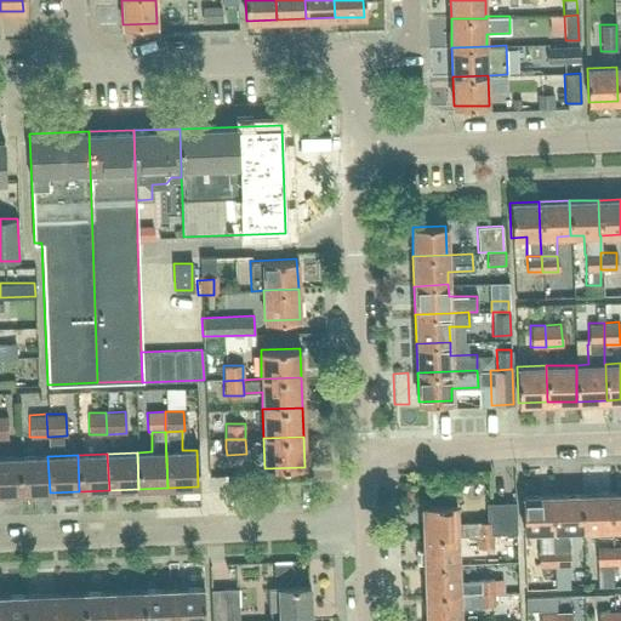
[(47,456),(18,457),(20,494),(50,493),(47,456)]
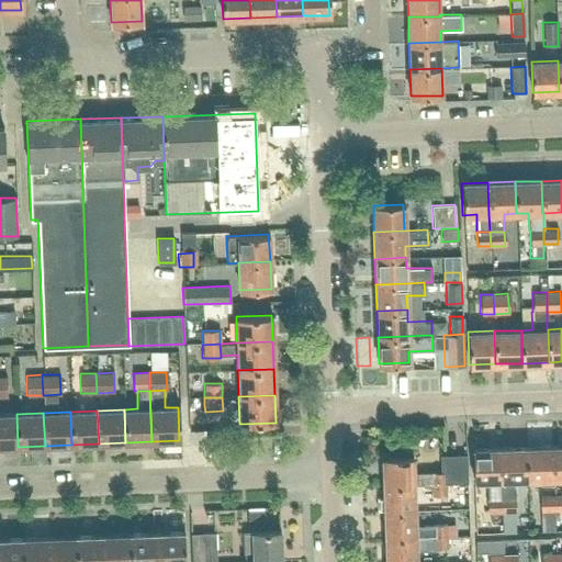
[(17,414),(0,414),(0,447),(18,447),(17,414)]
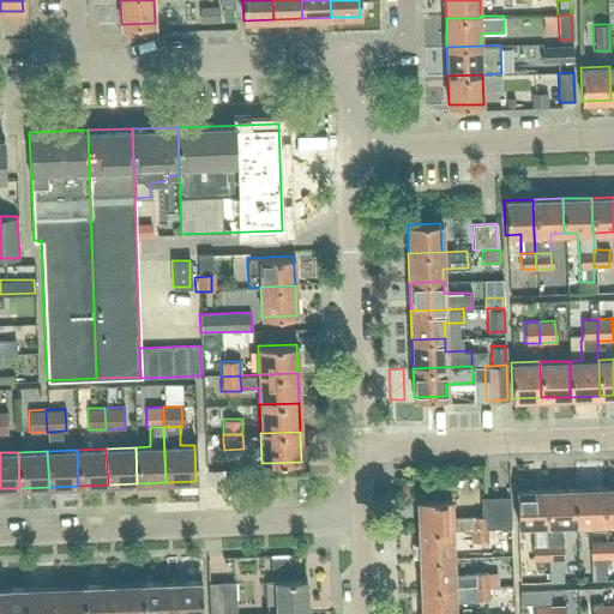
[(613,487),(602,488),(603,523),(613,522),(613,487)]
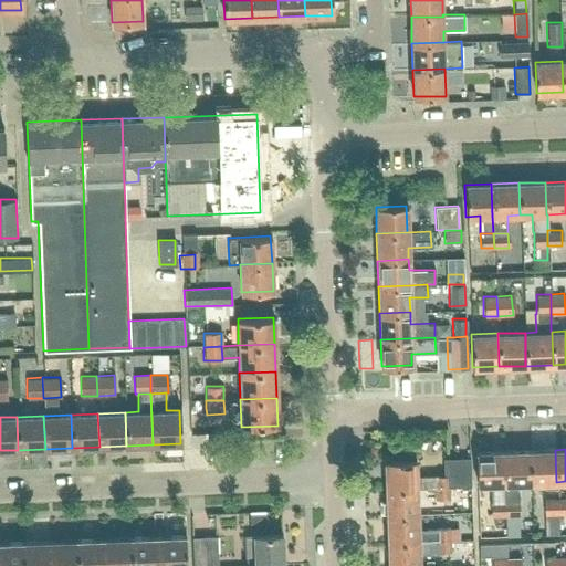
[(528,451),(530,483),(544,482),(544,489),(557,488),(556,482),(555,450),(528,451)]
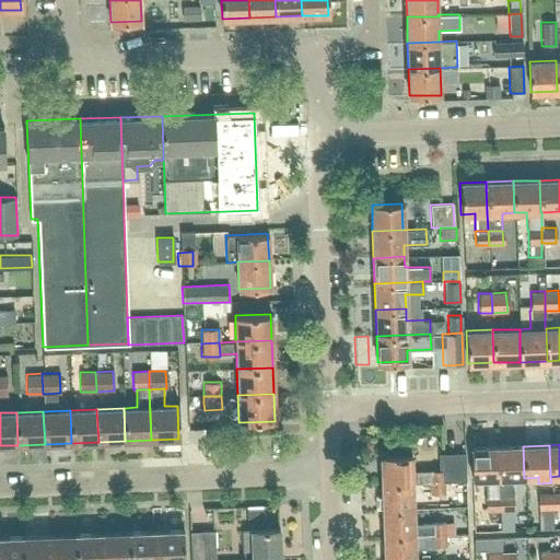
[(485,479),(486,497),(486,511),(499,511),(498,446),(470,447),(471,479),(485,479)]
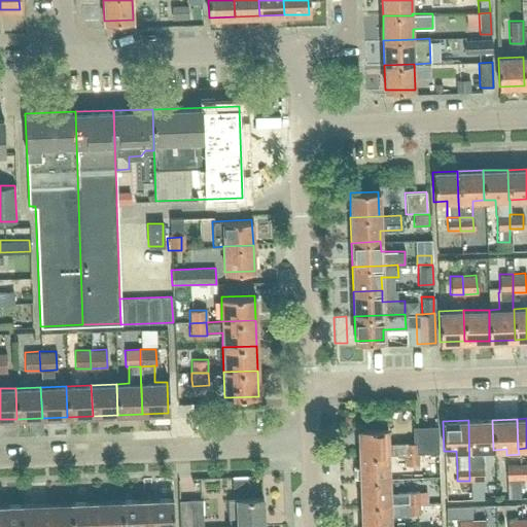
[(493,450),(492,420),(468,420),(469,481),(484,480),(483,450),(493,450)]
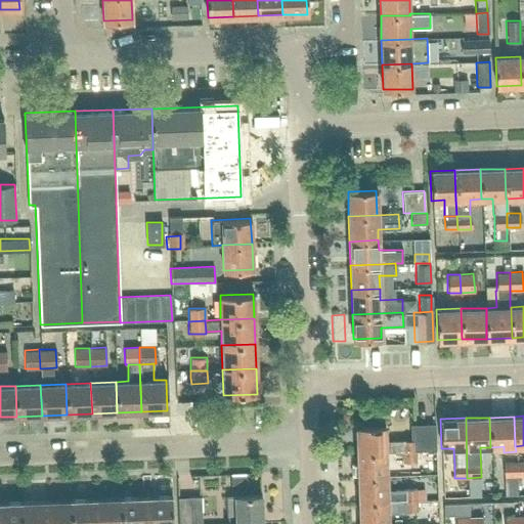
[(357,452),(385,451),(401,450),(413,450),(436,449),(435,423),(409,424),(409,439),(385,440),(384,427),(356,428),(357,452)]
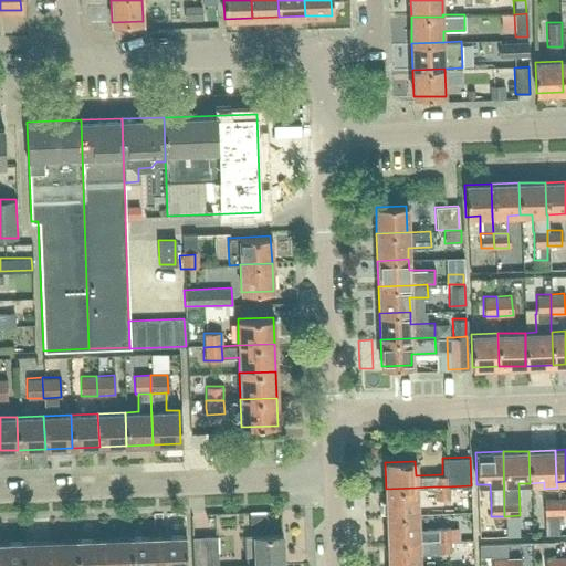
[(447,486),(433,486),(433,499),(448,499),(447,486)]
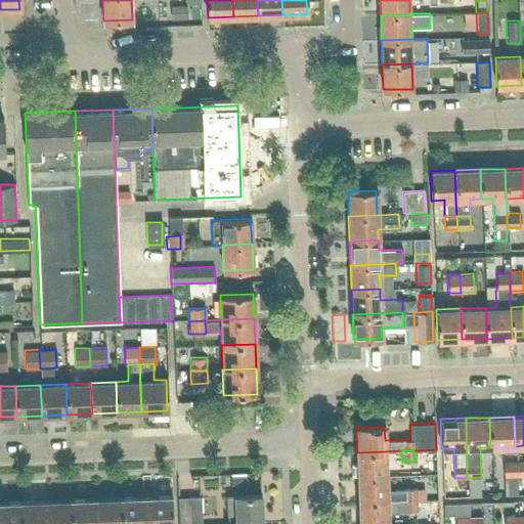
[(357,452),(358,478),(386,477),(385,451),(357,452)]
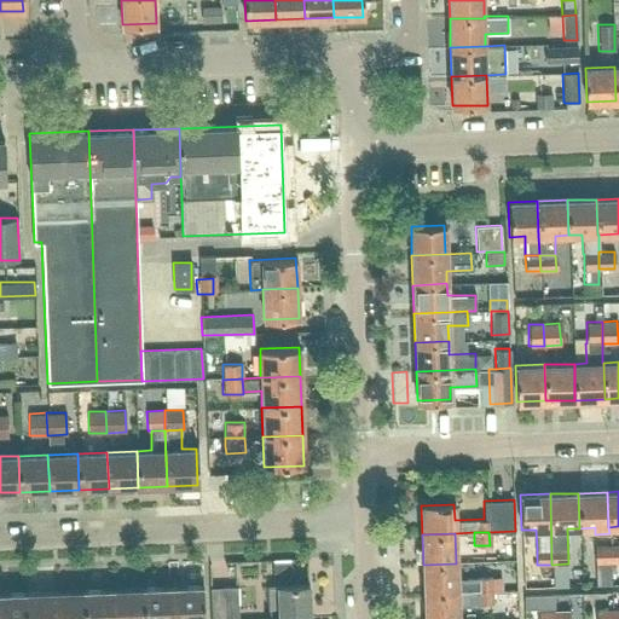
[(595,563),(611,562),(609,545),(594,547),(595,563)]
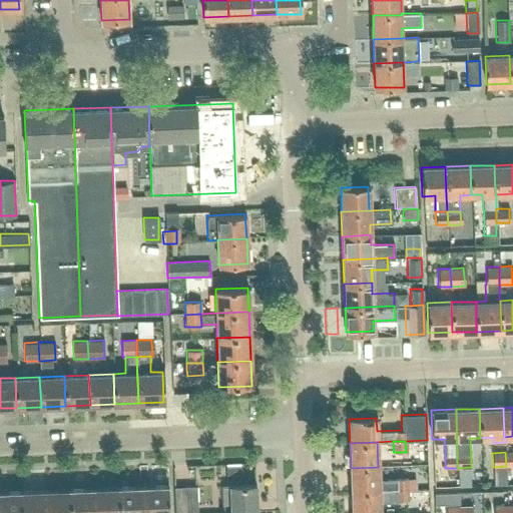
[(225,465),(226,480),(240,480),(240,464),(225,465)]
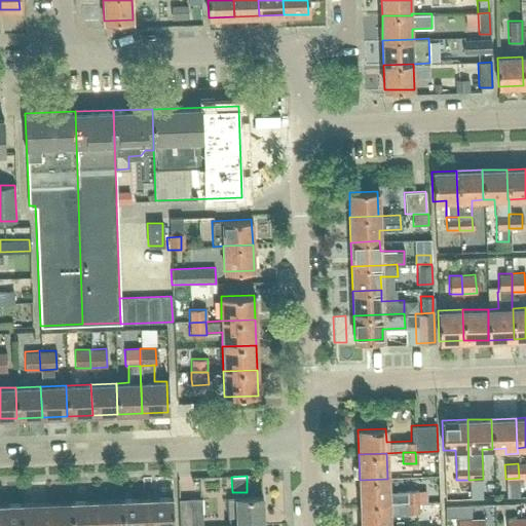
[(388,502),(406,502),(418,501),(424,501),(423,490),(418,491),(388,492),(387,479),(360,480),(361,503),(388,502)]
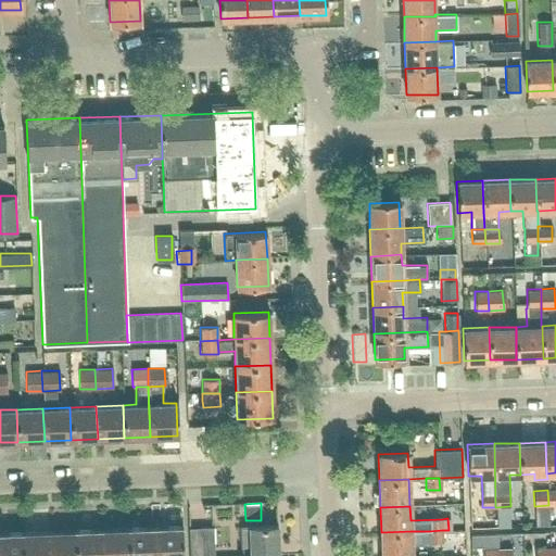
[(239,555),(243,555),(277,555),(276,525),(239,527),(239,543),(239,555)]
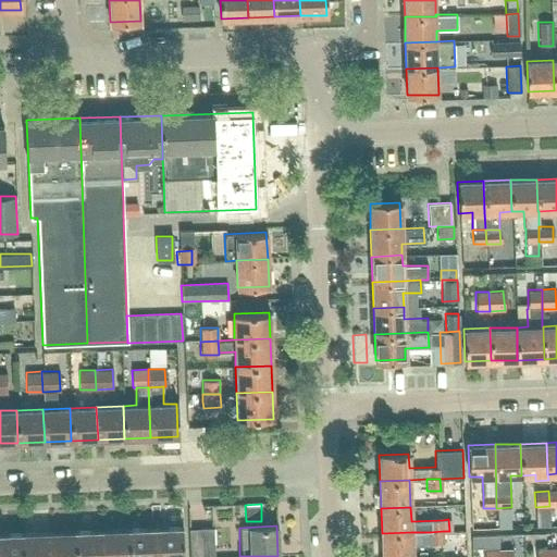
[(182,556),(181,528),(153,529),(155,556),(182,556)]
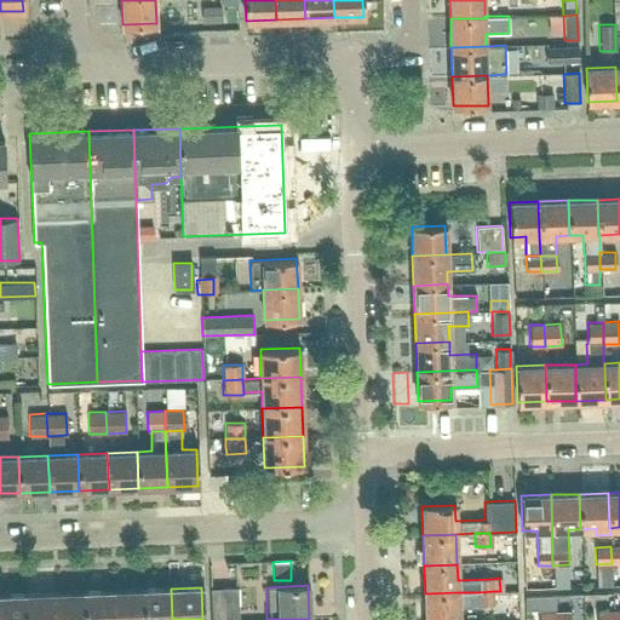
[(211,619),(237,619),(237,587),(210,589),(211,619)]
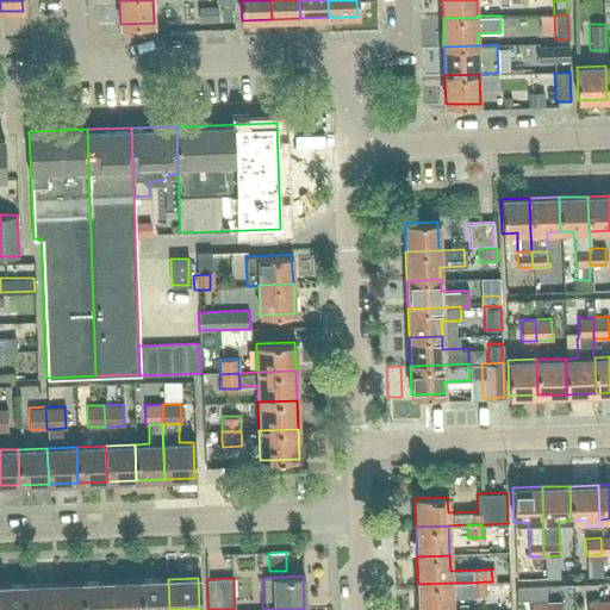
[(169,609),(168,579),(139,580),(139,609),(169,609)]
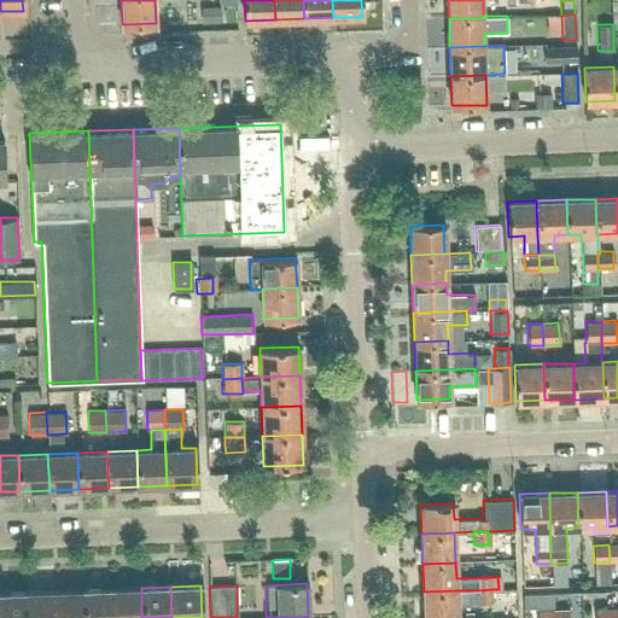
[(141,617),(141,588),(112,589),(112,617),(141,617)]
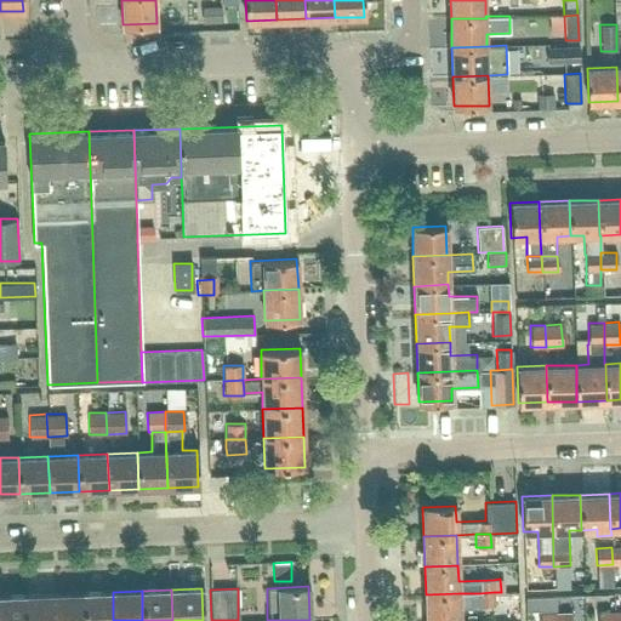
[(83,593),(83,620),(113,620),(113,592),(83,593)]
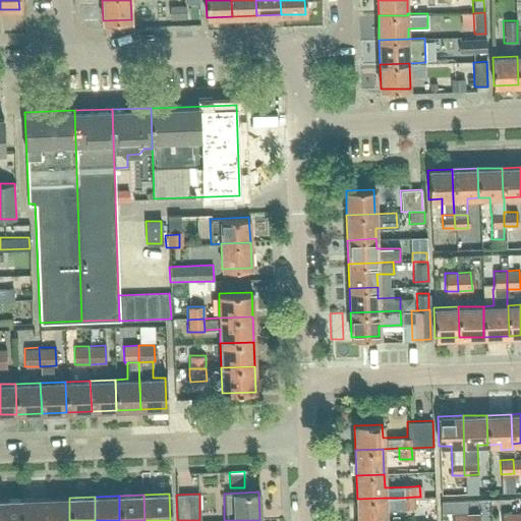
[(414,497),(402,498),(402,509),(414,508),(414,497)]
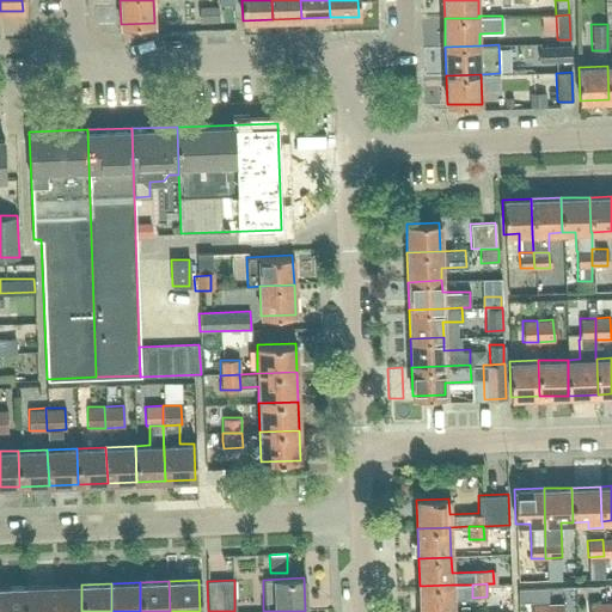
[(81,611),(81,585),(53,586),(53,611),(81,611)]
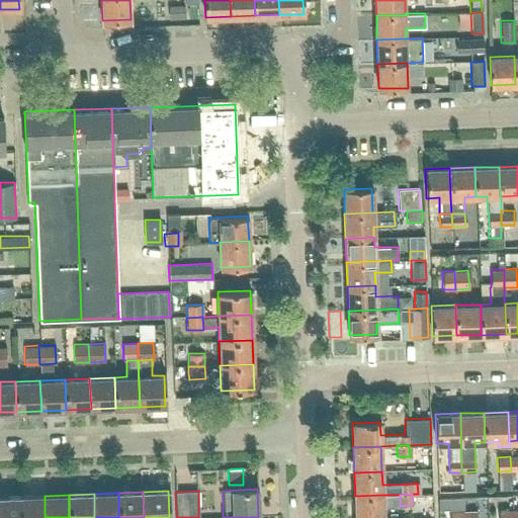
[(383,517),(382,495),(355,496),(355,517),(383,517)]
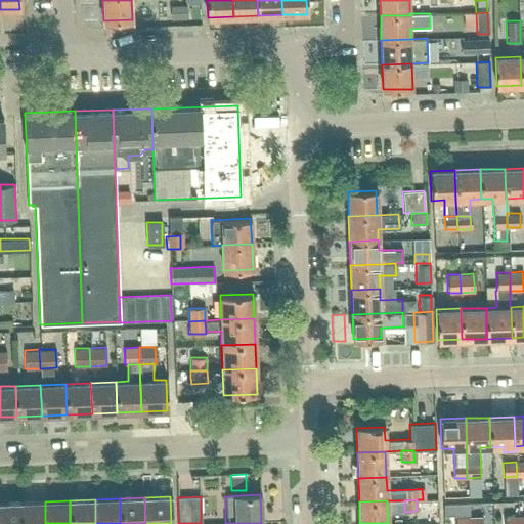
[(19,503),(20,523),(45,523),(45,501),(19,503)]
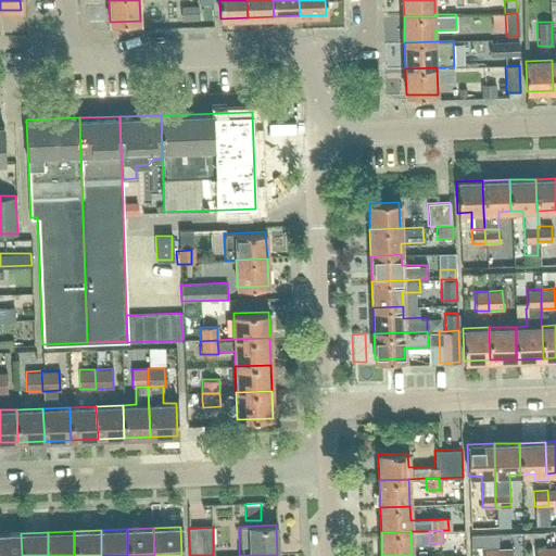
[(22,555),(21,533),(0,533),(0,555),(22,555)]
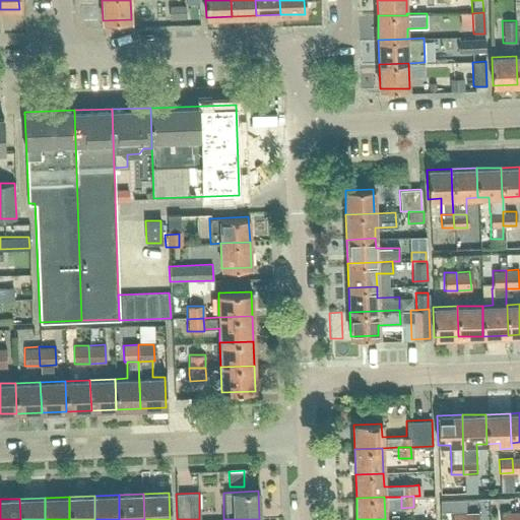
[(514,519),(514,511),(501,511),(501,519),(514,519)]
